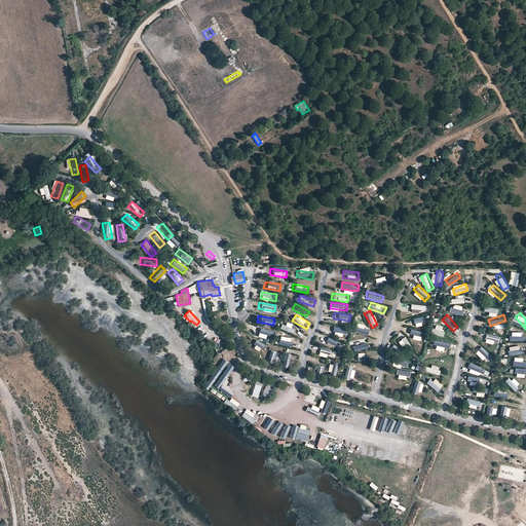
[(413,327),(428,323),(426,316),(411,321),(413,327)]
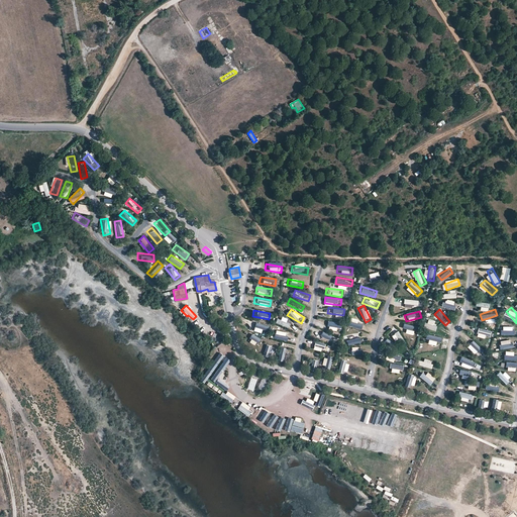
[(424,318),(433,331),(439,327),(430,314),(424,318)]
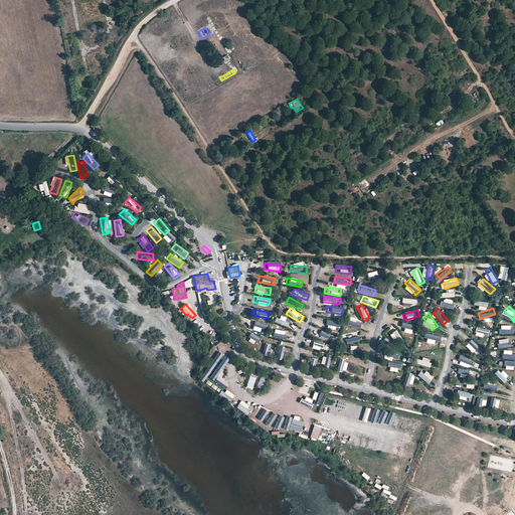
[(274,322),(289,327),(291,321),(276,316),(274,322)]
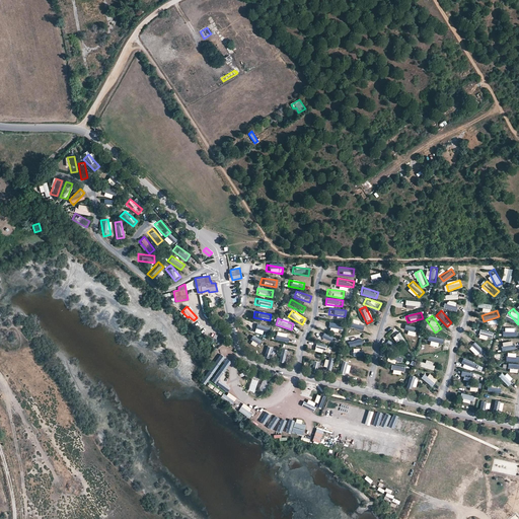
[(325,326),(341,331),(343,325),(327,319),(325,326)]
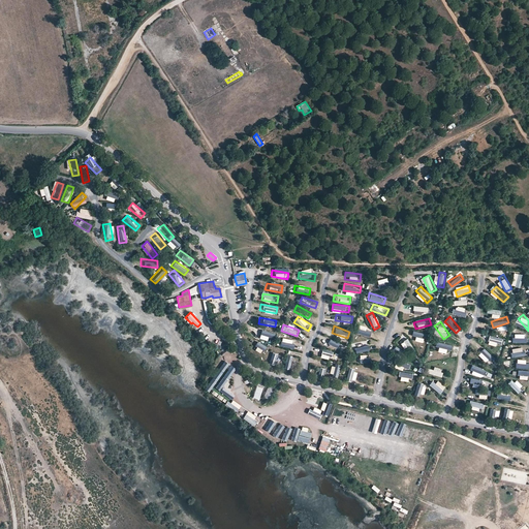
[(353,333),(369,338),(371,331),(355,327),(353,333)]
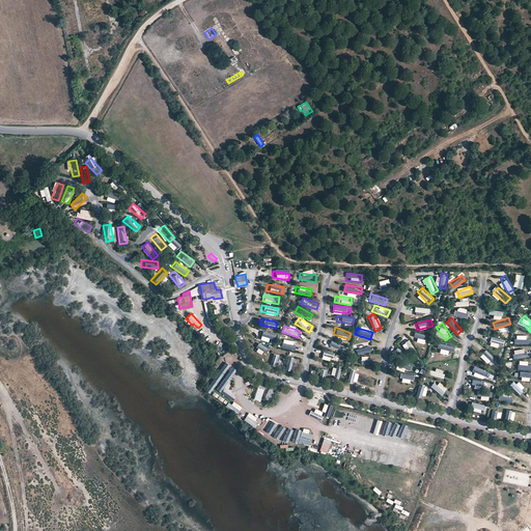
[(257,337),(273,340),(274,333),(258,330),(257,337)]
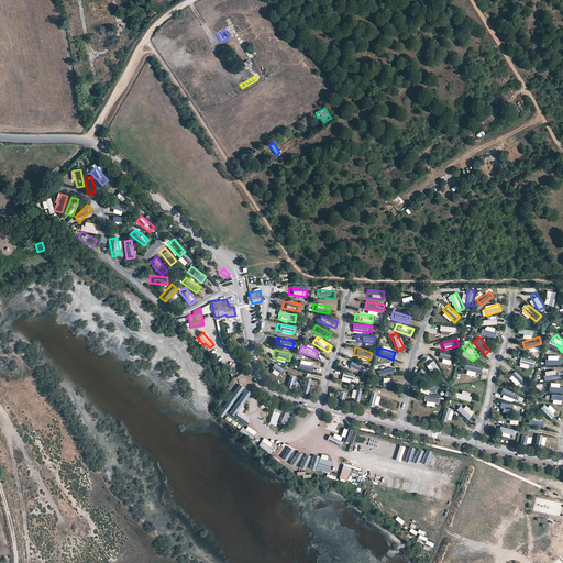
[(534,365),(523,352),(518,356),(529,370),(534,365)]
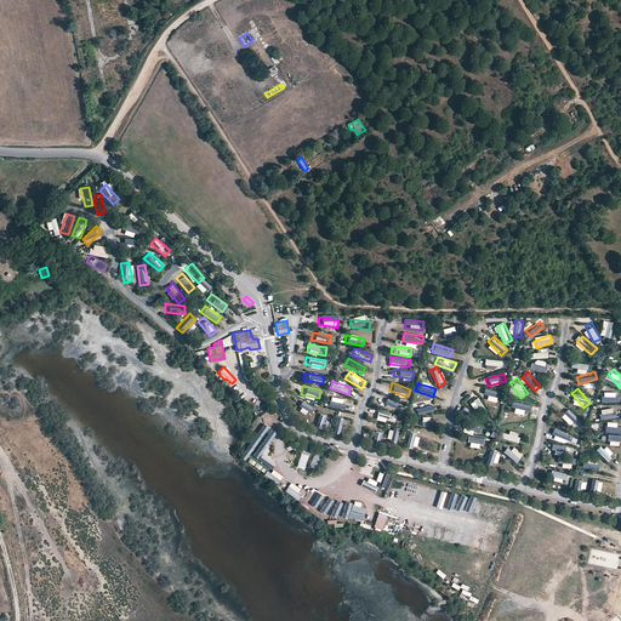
[(488,389),(486,396),(490,396),(490,402),(500,403),(502,392),(488,389)]
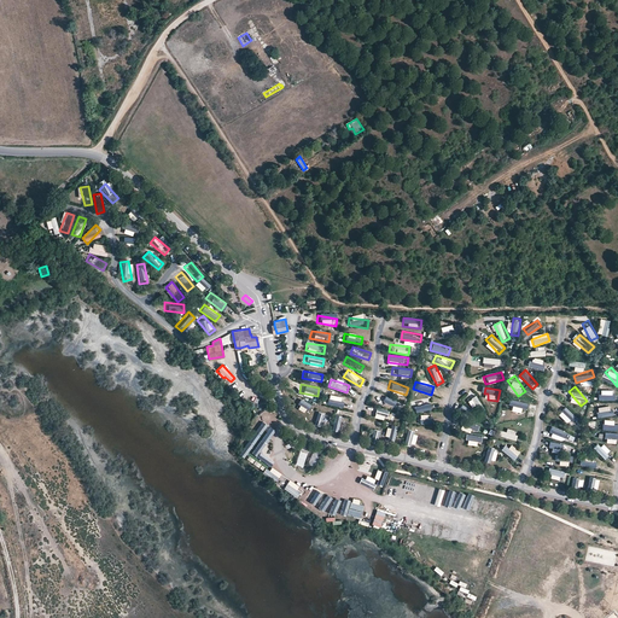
[(489,402),(473,391),(470,398),(485,409),(489,402)]
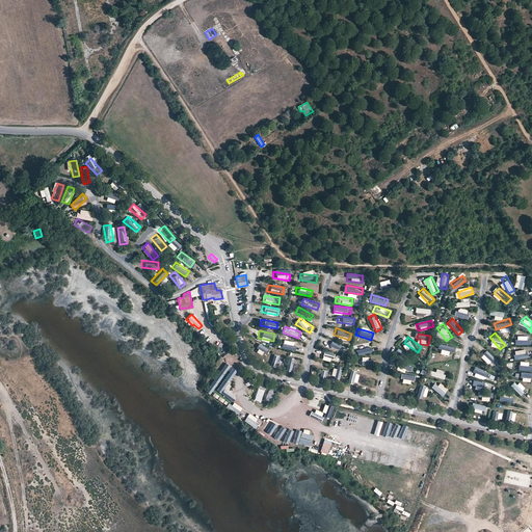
[(324,345),(340,350),(342,344),(326,339),(324,345)]
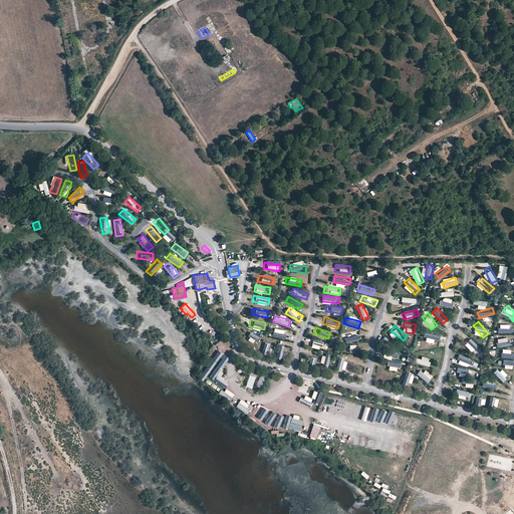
[(245,335),(259,341),(262,335),(247,329),(245,335)]
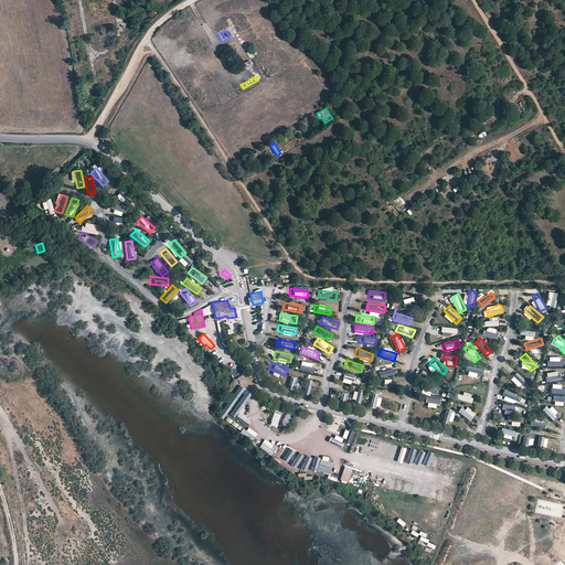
[(299,370),(316,375),(318,369),(301,362),(299,370)]
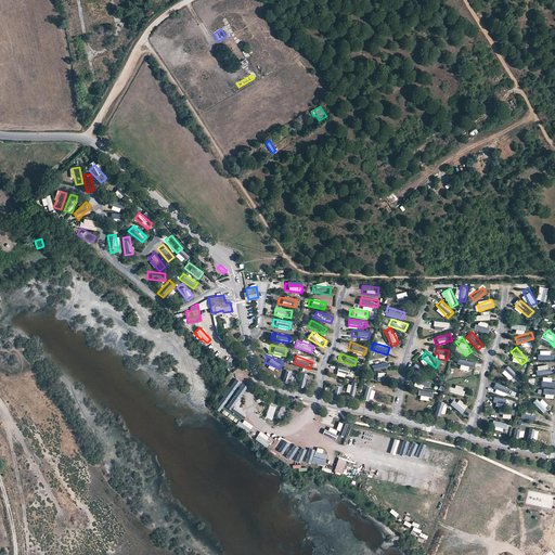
[(372,372),(388,366),(386,360),(370,364),(372,372)]
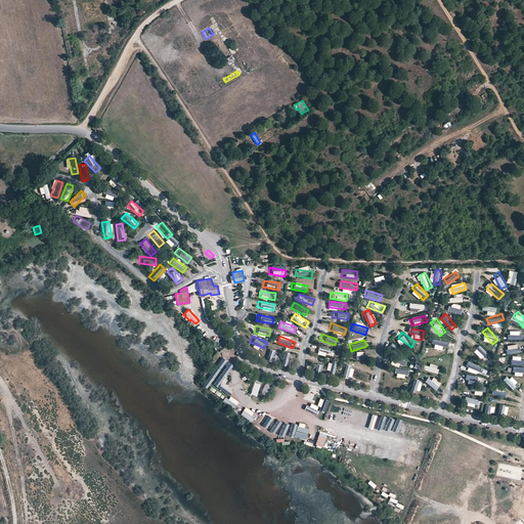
[(520,342),(505,347),(508,354),(523,348),(520,342)]
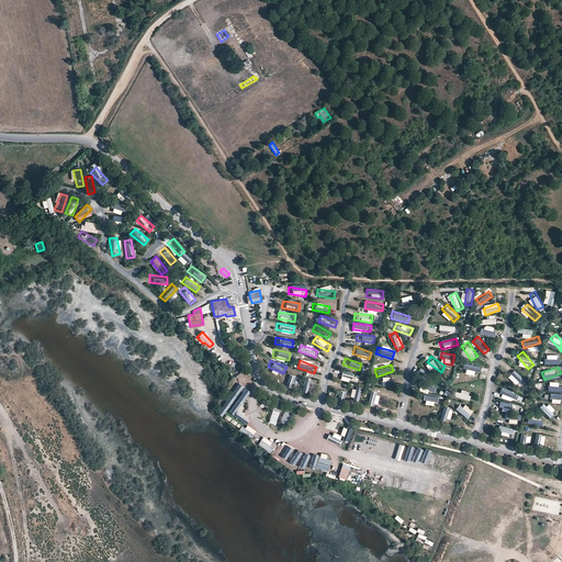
[(436,375),(420,369),(417,375),(434,382),(436,375)]
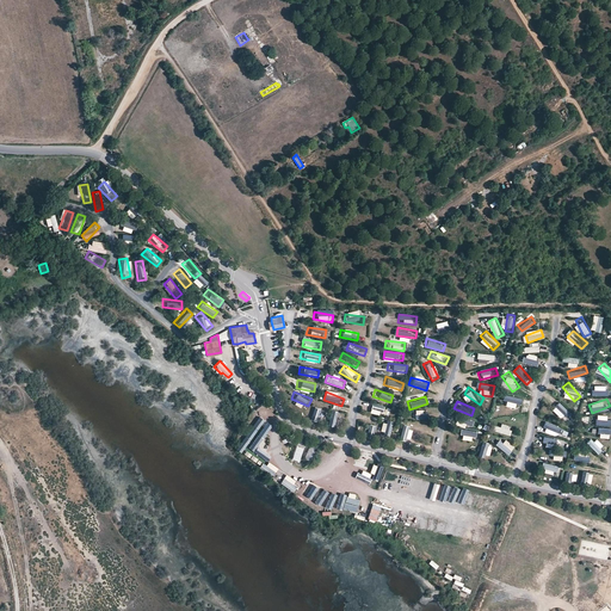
[(366,409),(384,415),(387,408),(369,402),(366,409)]
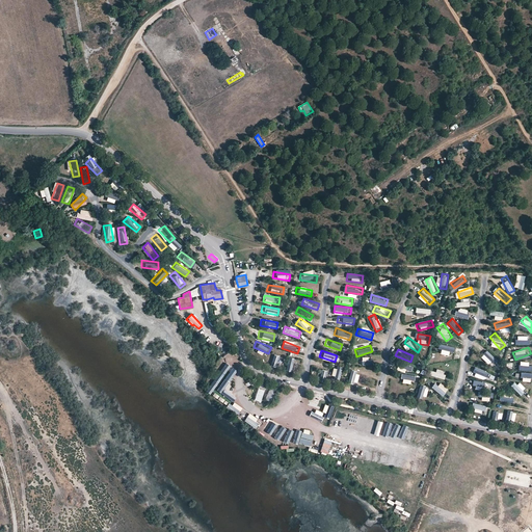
[(450,351),(434,353),(434,360),(451,358),(450,351)]
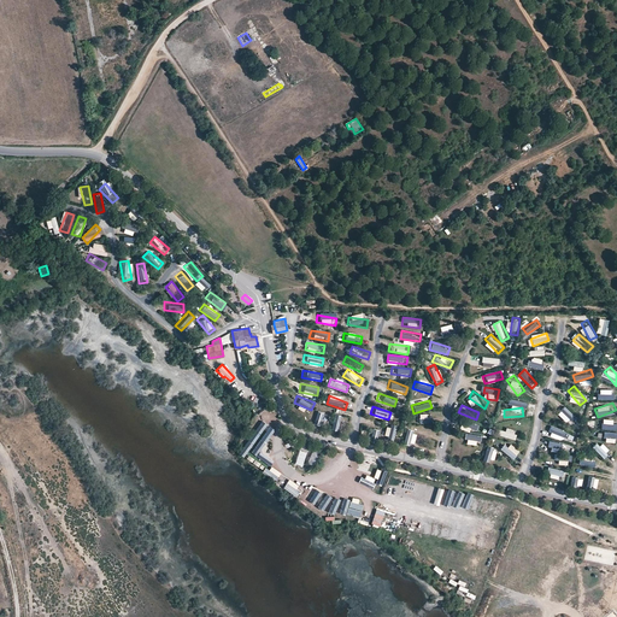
[(321,410),(315,428),(322,430),(328,412),(321,410)]
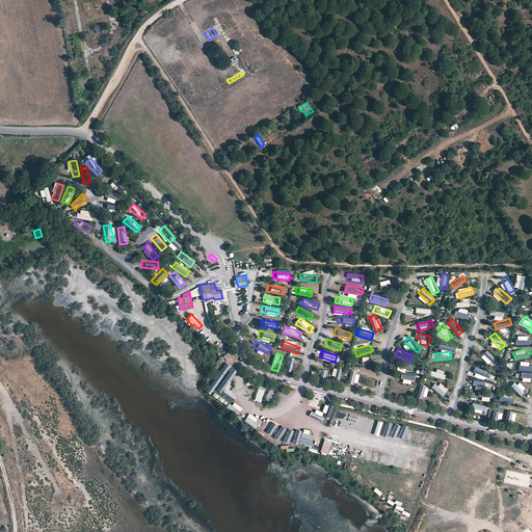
[(498,361),(482,353),(479,360),(495,367),(498,361)]
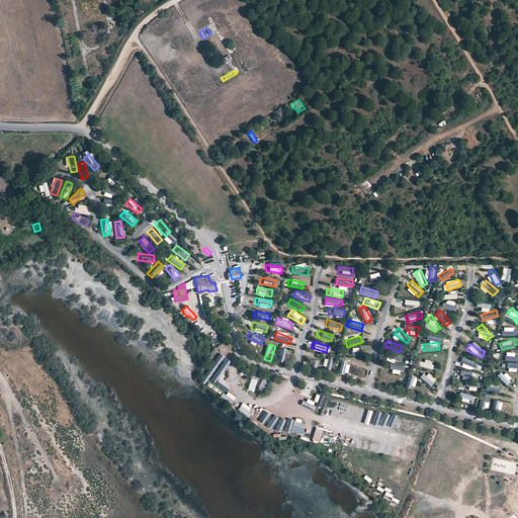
[(223,346),(221,351),(232,357),(235,352),(223,346)]
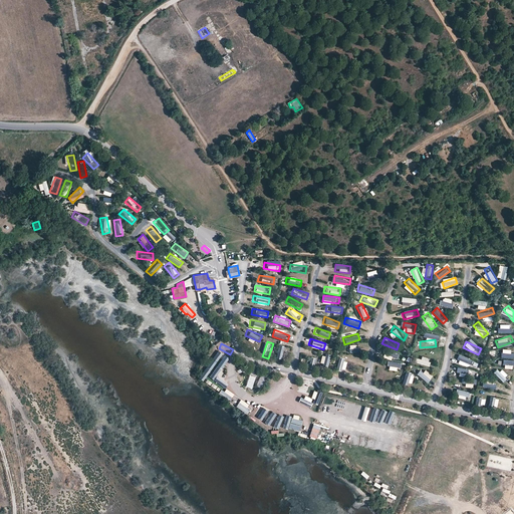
[(279,343),(274,358),(280,360),(285,345),(279,343)]
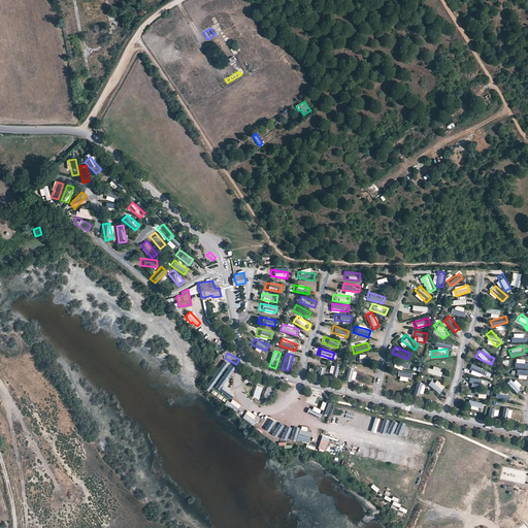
[(223,362),(225,358),(221,356),(213,367),(222,371),(226,364),(223,362)]
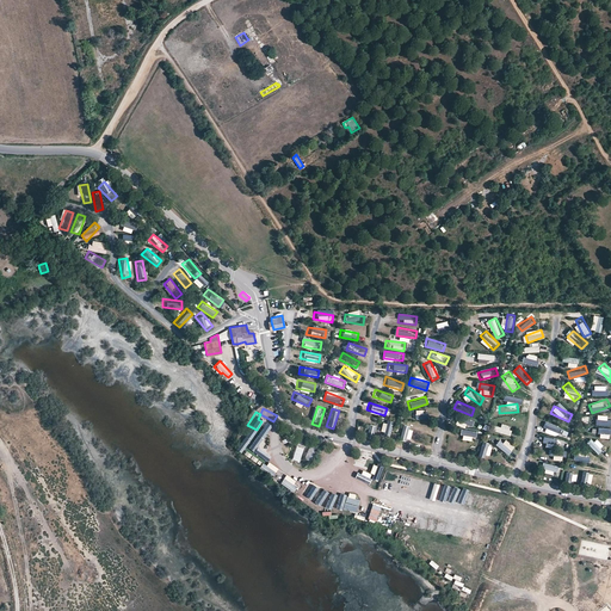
[(371,417),(365,434),(372,438),(378,419),(371,417)]
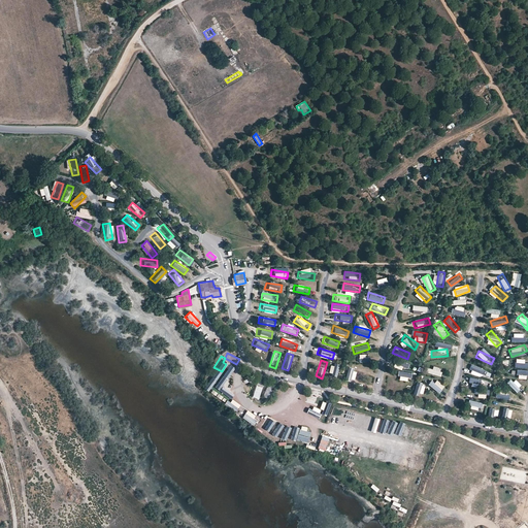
[(410,362),(394,360),(393,366),(409,368),(410,362)]
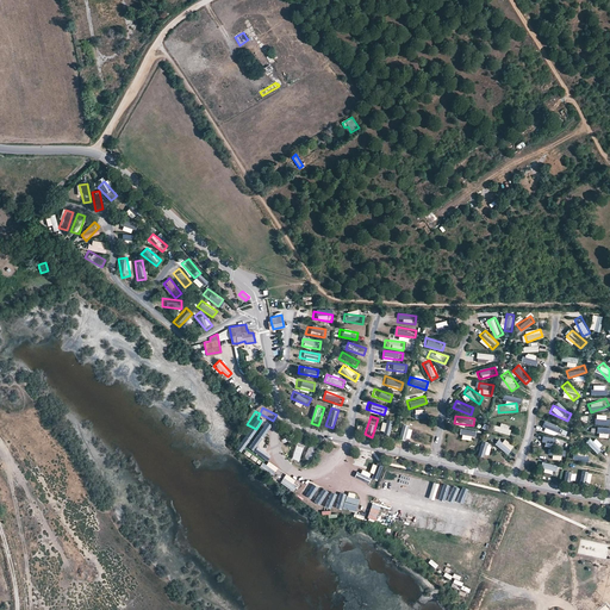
[(387,417),(381,435),(388,437),(394,419),(387,417)]
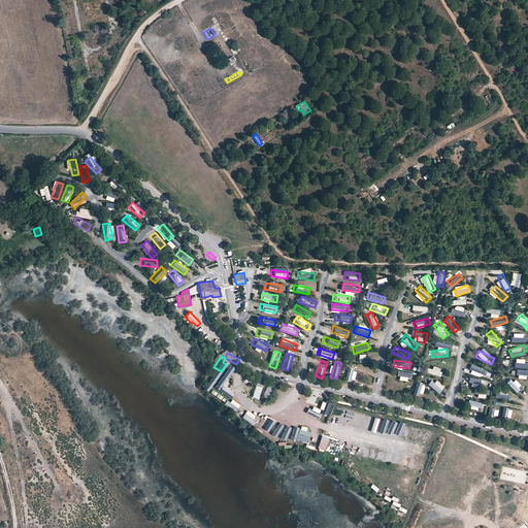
[(357,368),(372,371),(373,364),(358,362),(357,368)]
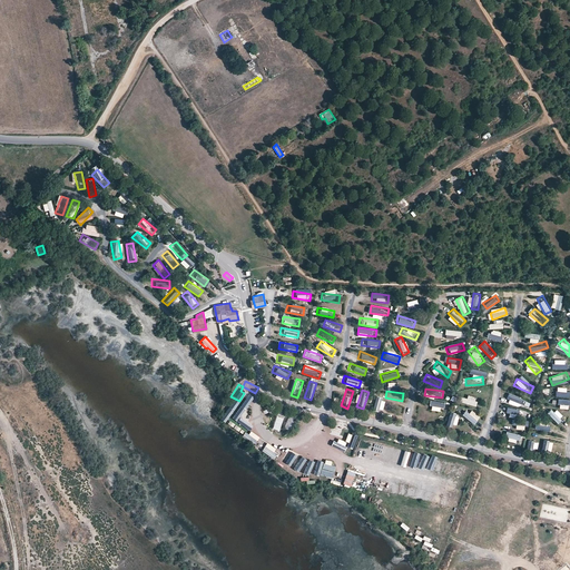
[(527,397),(509,393),(508,400),(524,404),(527,397)]
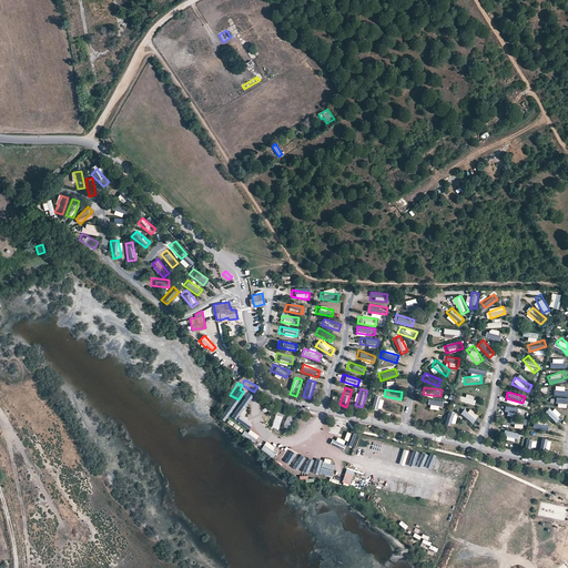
[(374,394),(368,412),(375,414),(381,397),(374,394)]
